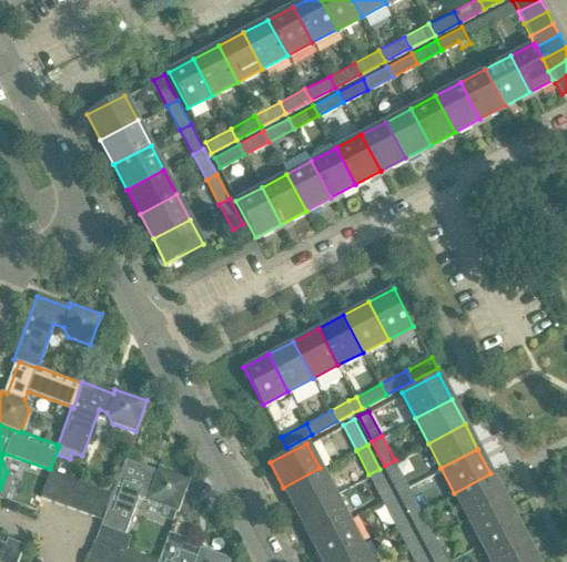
[(408,484),(395,460),(385,466),(397,490),(408,484)]
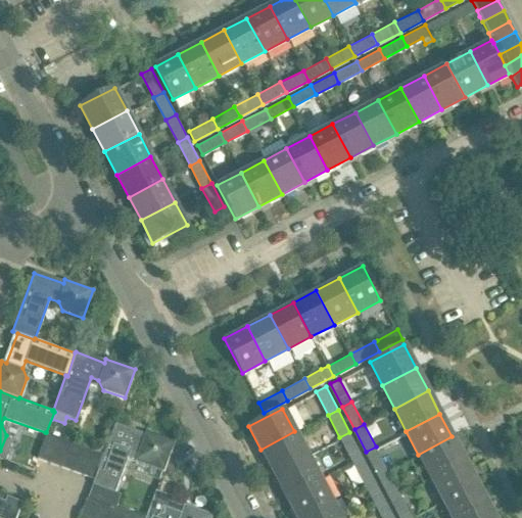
[(114,490),(127,456),(162,469),(173,442),(144,433),(143,437),(113,426),(103,454),(94,479),(92,482),(114,490)]
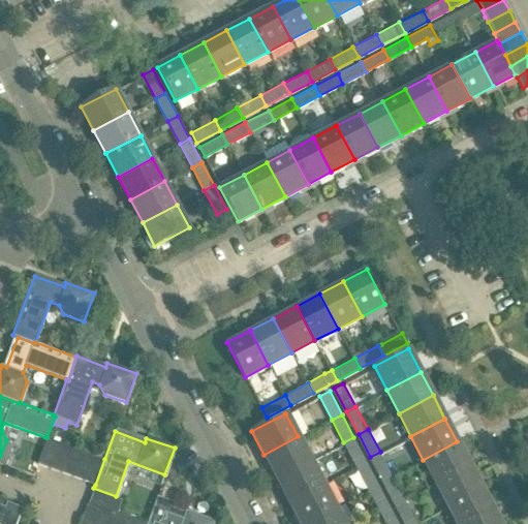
[(276,478),(310,460),(298,436),(264,455),(276,478)]
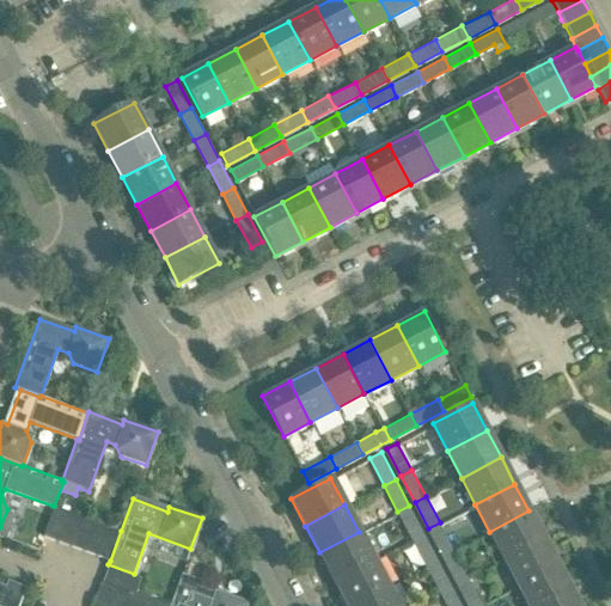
[(56,542),(67,510),(54,506),(53,506),(42,537),(43,537),(56,542)]
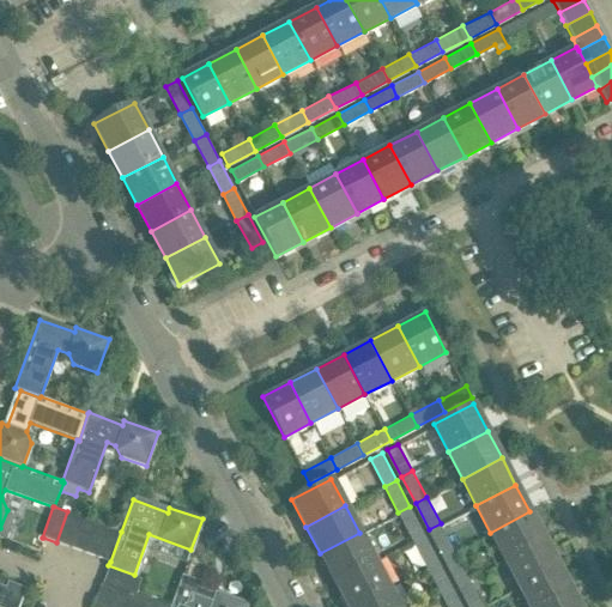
[(412,539),(424,533),(410,507),(398,513),(412,539)]
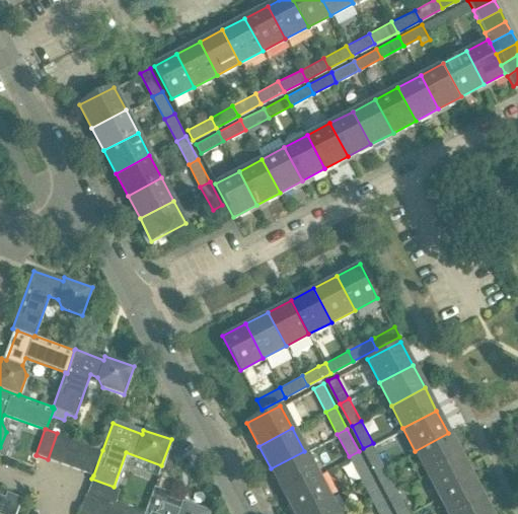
[(57,433),(48,459),(59,463),(68,437),(57,433)]
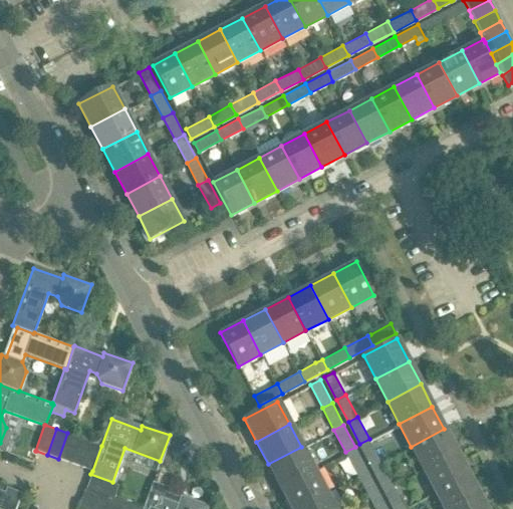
[(423,469),(456,452),(444,429),(411,447),(423,469)]
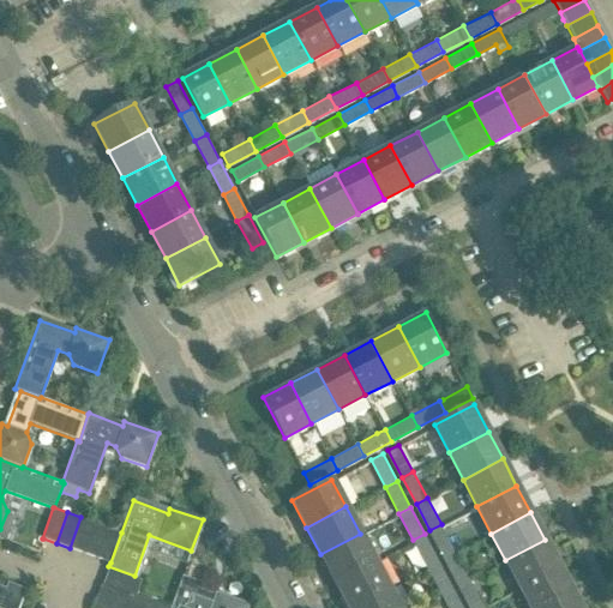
[(80,517),(70,548),(84,553),(95,523),(80,517)]
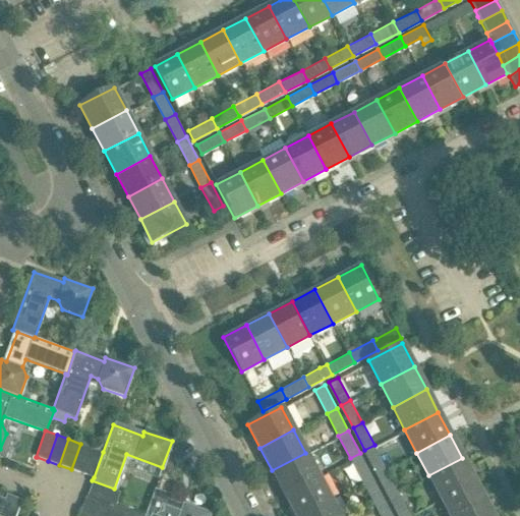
[(82,473),(92,447),(80,444),(71,469),(82,473)]
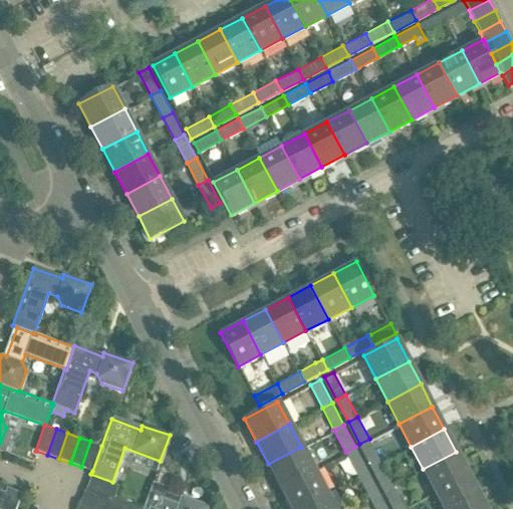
[(371,467),(381,462),(369,439),(359,444),(371,467)]
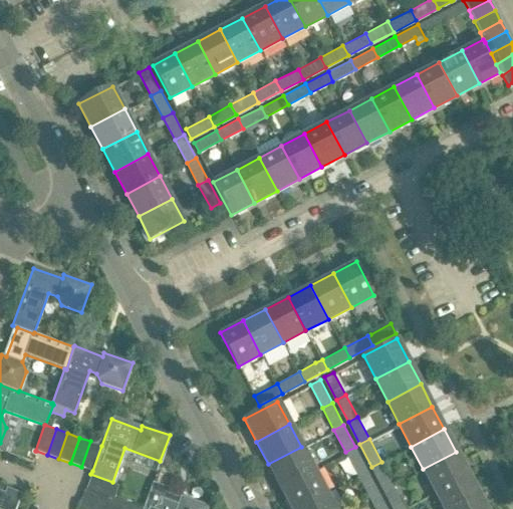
[(81,467),(92,471),(101,446),(90,441),(81,467)]
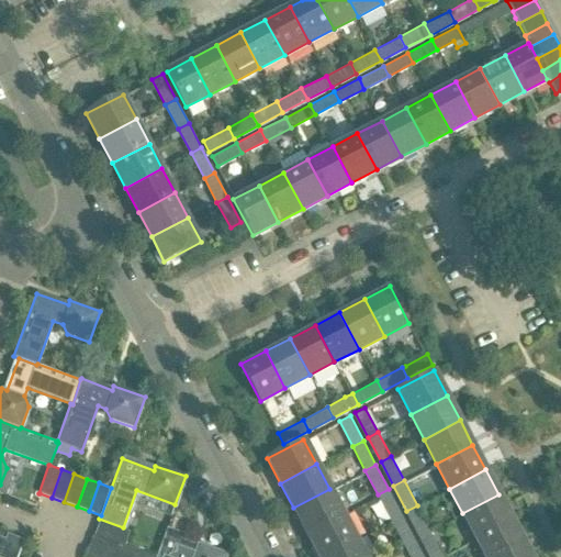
[(329,489),(293,508),(305,533),(343,513),(329,489)]
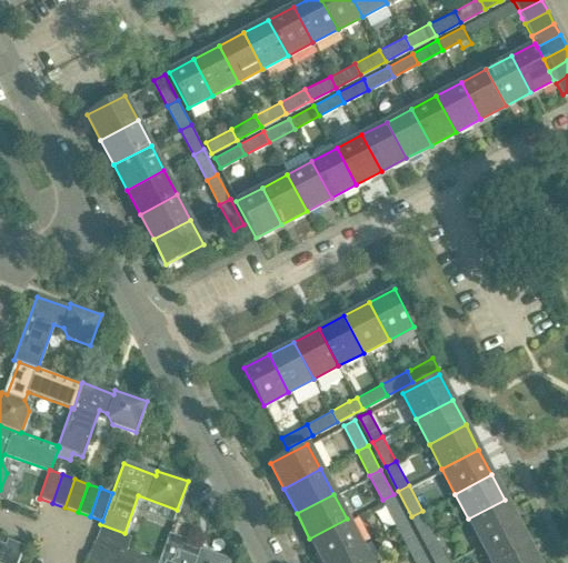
[(382,500),(389,512),(396,524),(407,519),(394,494),(382,500)]
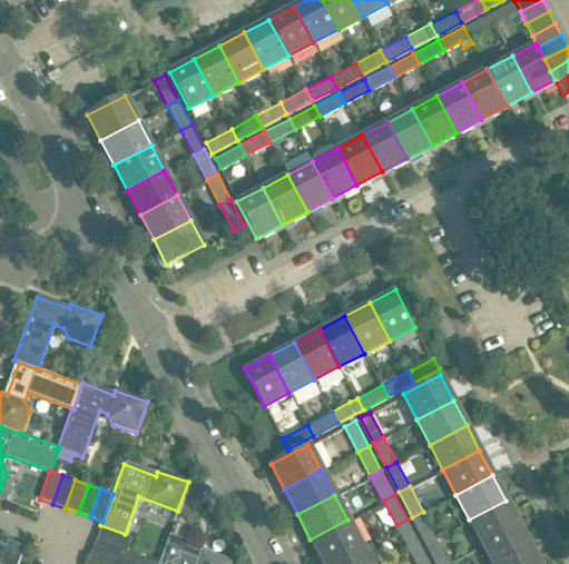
[(506,501),(469,520),(482,544),(519,525),(506,501)]
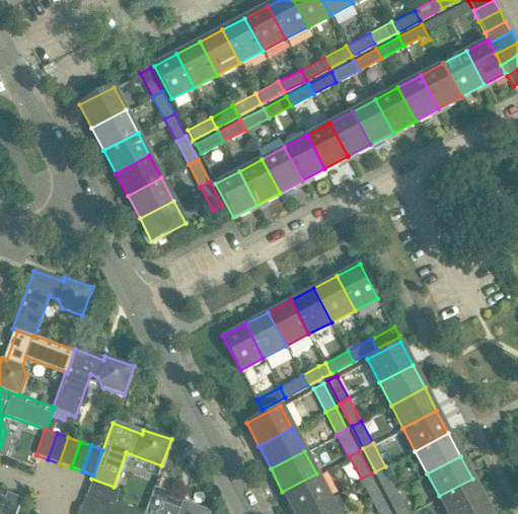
[(375,471),(383,487),(387,494),(397,489),(385,466),(375,471)]
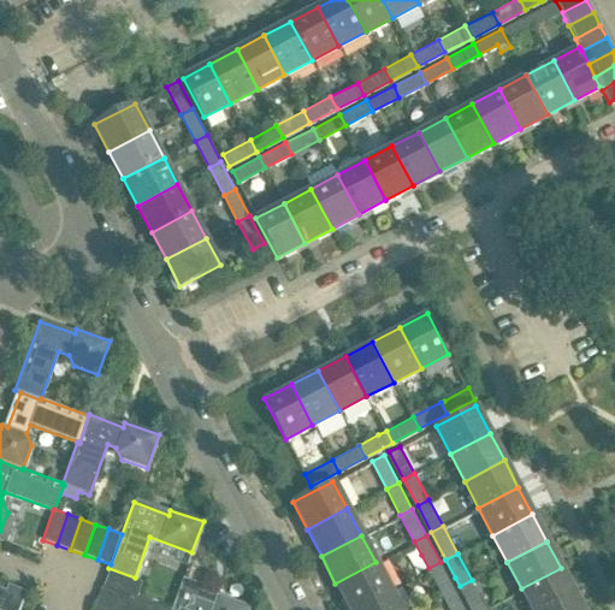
[(349,609),(389,590),(376,562),(335,584),(349,609)]
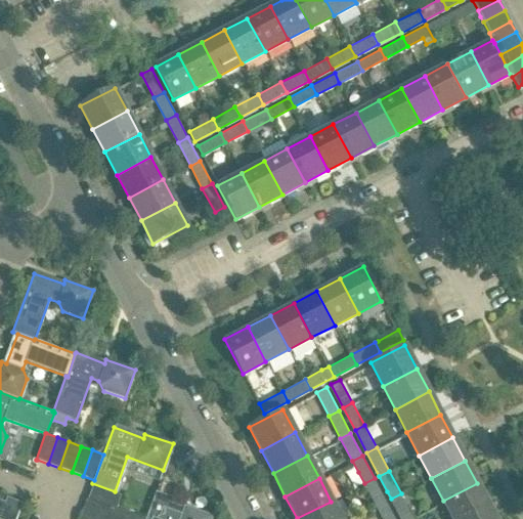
[(375,478),(364,483),(377,507),(386,502),(383,495),(375,478)]
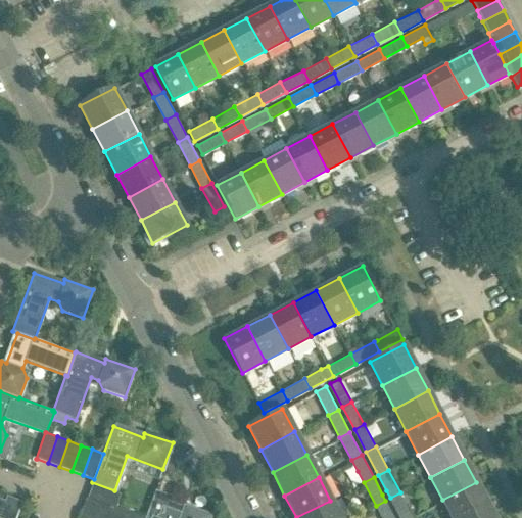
[(115,508),(121,492),(114,490),(92,482),(87,498),(99,502),(110,506),(115,508)]
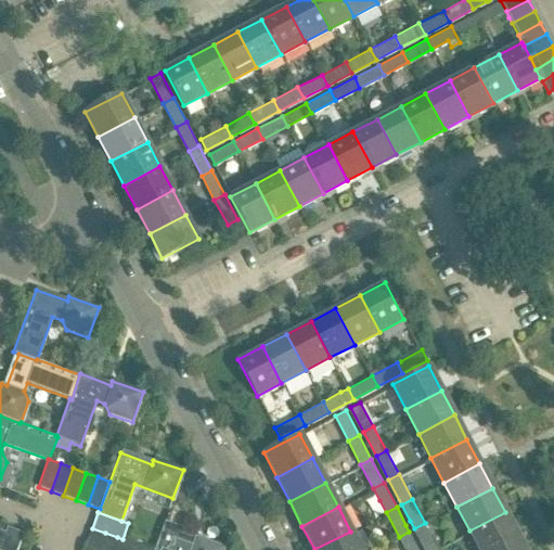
[(492,549),(518,537),(505,512),(469,531),(479,549),(492,549)]
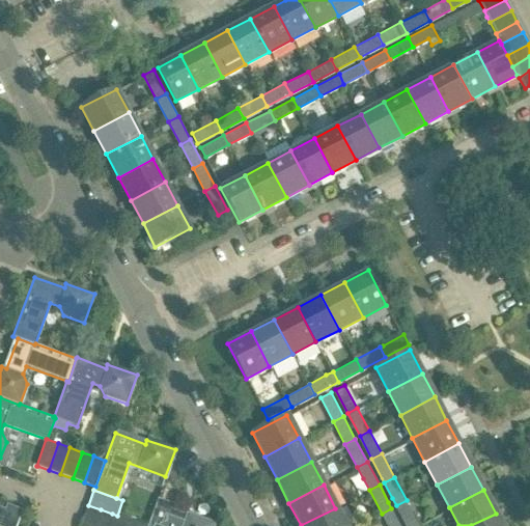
[(0,525),(1,525),(15,525),(22,508),(0,500),(0,525)]
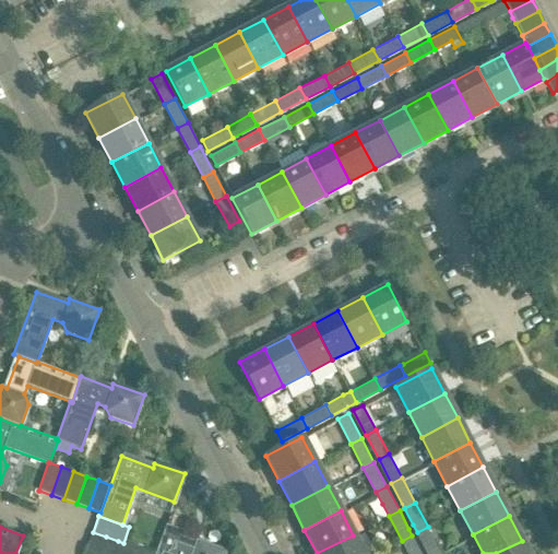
[(435,553),(440,551),(428,527),(417,532),(428,553),(435,553)]
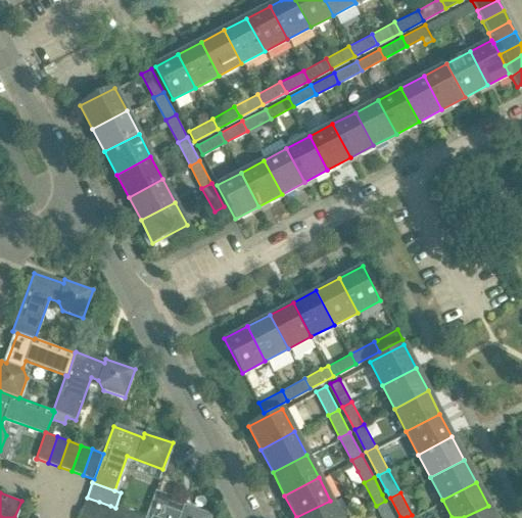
[(209,517),(211,514),(152,495),(144,517),(209,517)]
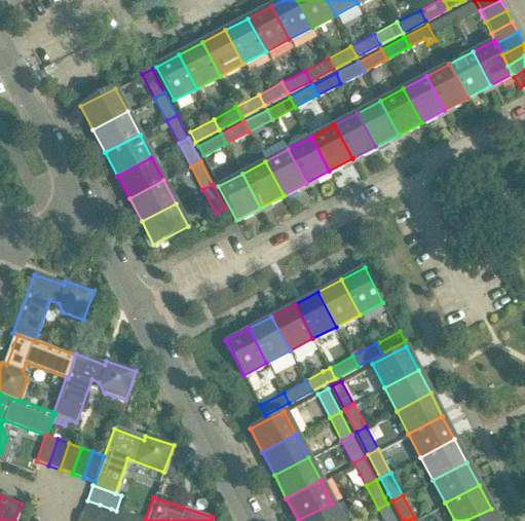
[(94,520),(100,505),(87,500),(79,520),(94,520)]
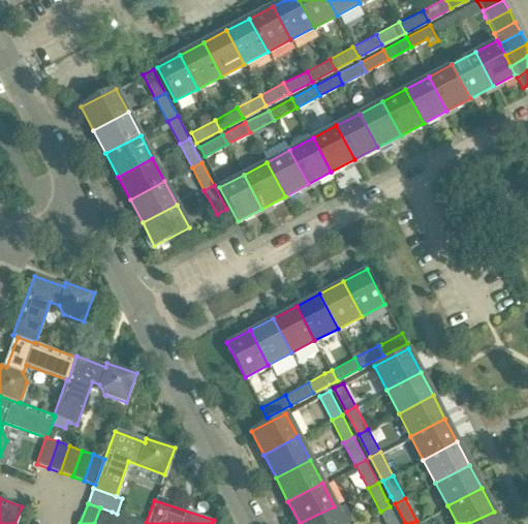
[(343,523),(334,506),(300,523),(343,523)]
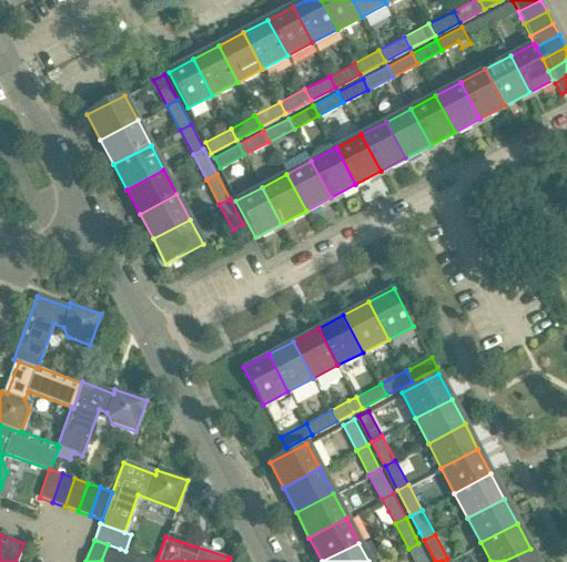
[(415,561),(428,561),(418,543),(408,549),(415,561)]
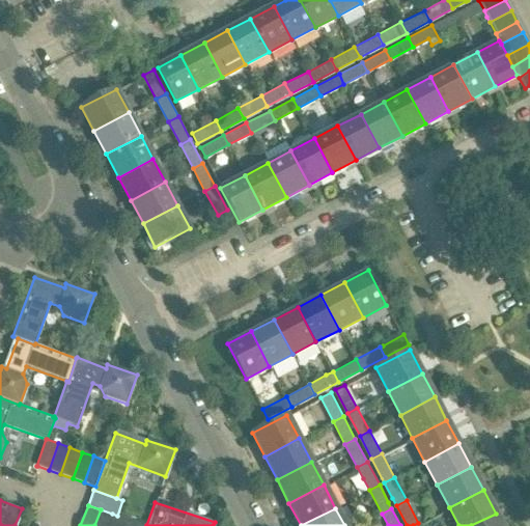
[(101,509),(94,525),(107,525),(112,514),(101,509)]
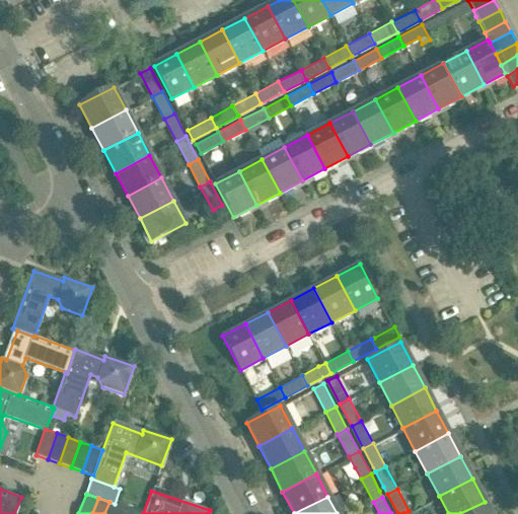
[(115,504),(109,502),(104,513),(118,513),(121,506),(115,504)]
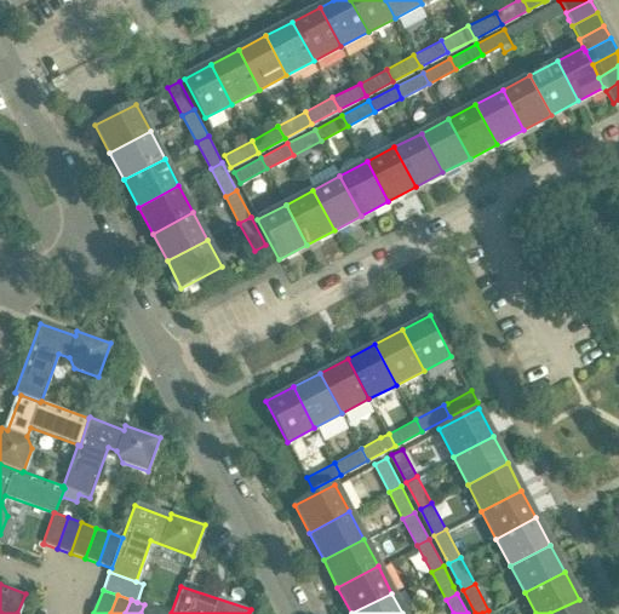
[(586,613),(579,600),(550,613),(586,613)]
